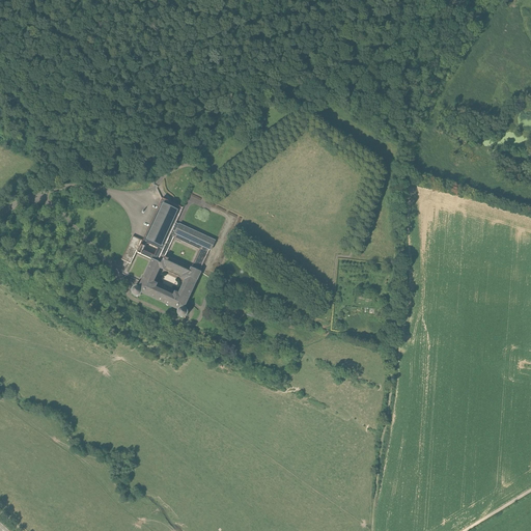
[(163,198),(162,199),(144,238),(165,247),(158,261),(152,259),(142,282),(139,287),(139,286),(138,286),(137,286),(136,286),(135,286),(135,287),(134,287),(133,288),(133,289),(132,290),(132,291),(132,292),(133,294),(133,295),(134,295),(134,296),(135,296),(136,297),(137,297),(138,297),(139,296),(140,296),(140,295),(141,295),(141,294),(178,310),(178,311),(178,312),(178,313),(178,314),(179,315),(179,316),(180,316),(180,317),(182,317),(183,317),(184,317),(185,317),(186,317),(186,316),(187,315),(188,314),(188,313),(188,312),(188,311),(188,310),(187,309),(186,308),(185,308),(187,303),(197,280),(201,272),(200,272),(192,268),(190,272),(171,263),(172,260),(165,257),(174,238),(200,249),(201,246),(212,250),(216,241),(179,224),(176,223),(183,207),(163,198)]
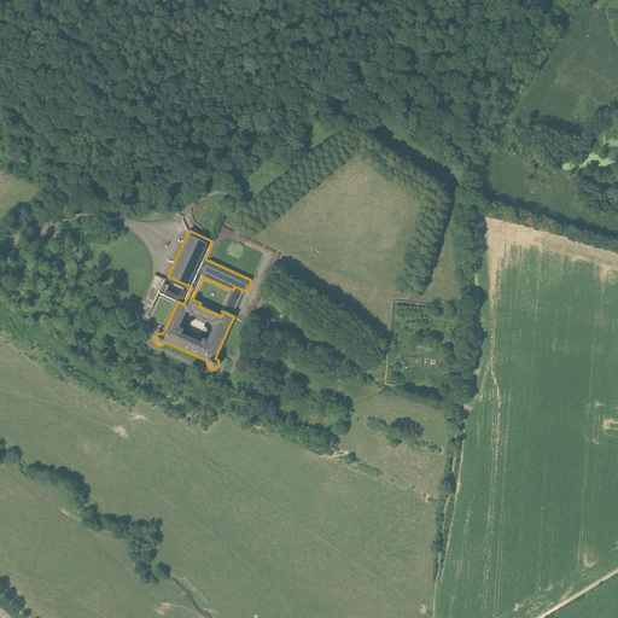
[(161,293),(164,286),(163,285),(152,279),(152,280),(141,302),(147,305),(152,307),(159,293),(161,293)]
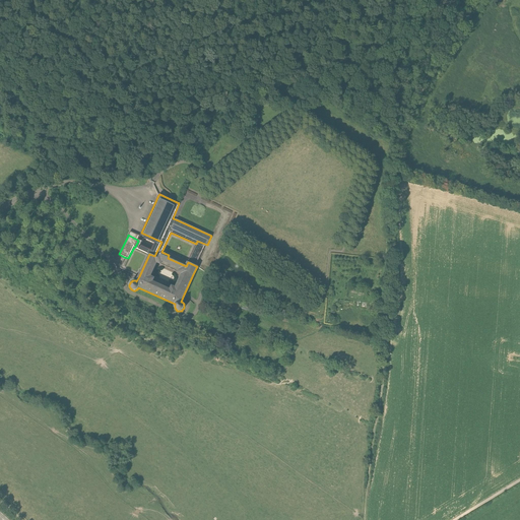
[(91,266),(92,259),(82,257),(81,264),(91,266)]
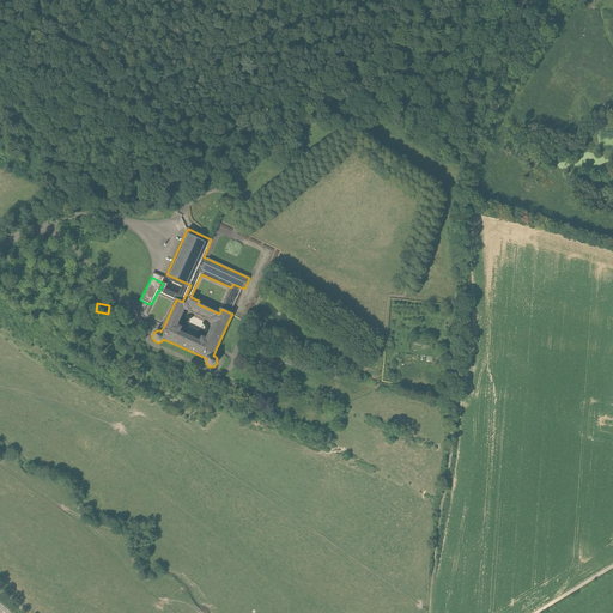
[(269,359),(281,365),(285,359),(272,353),(269,359)]
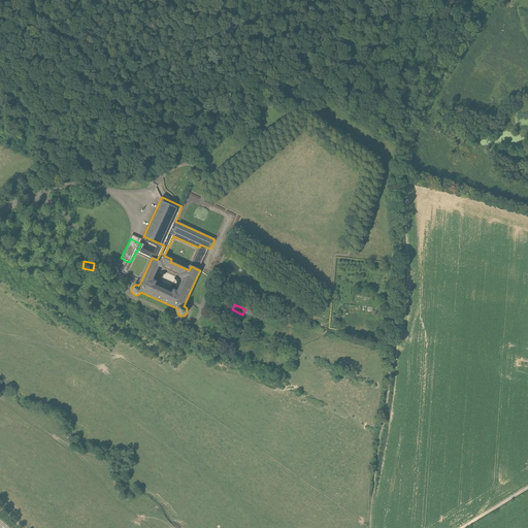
[(264,312),(248,307),(245,314),(262,319),(264,312)]
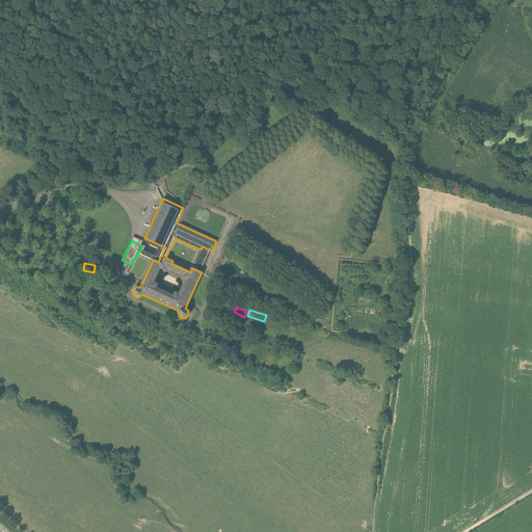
[(237,334),(225,328),(224,333),(235,337),(237,334)]
